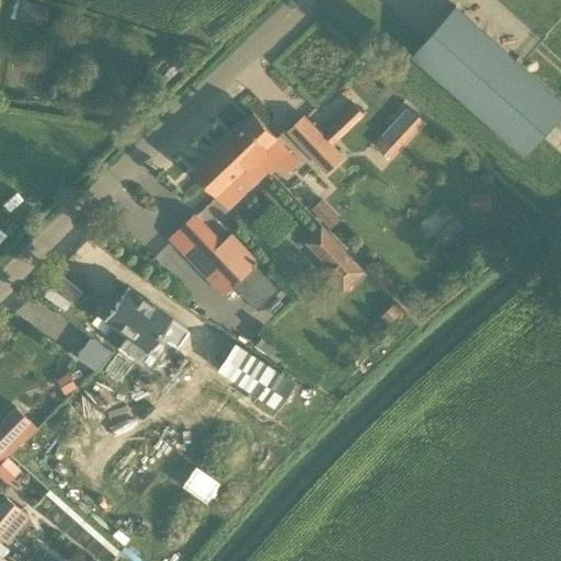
[(20,0),(15,20),(41,26),(46,6),(23,0),(20,0)]
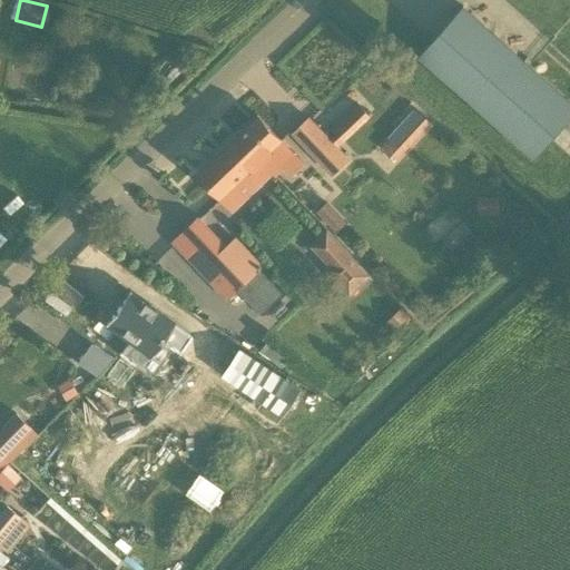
[(569,118),(569,101),(462,6),(418,56),(534,159),(569,118)]
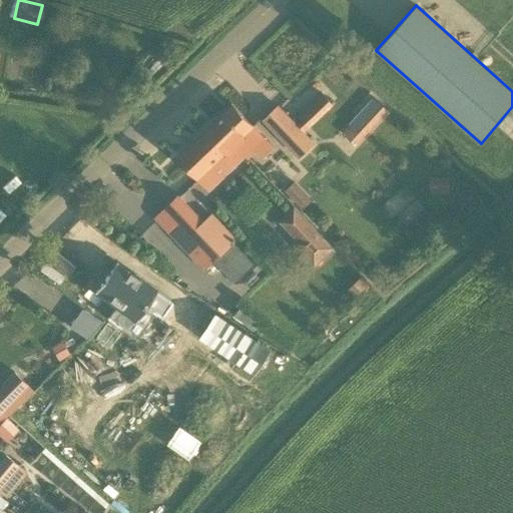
[(356,142),(386,109),(373,97),(343,130),(356,142)]
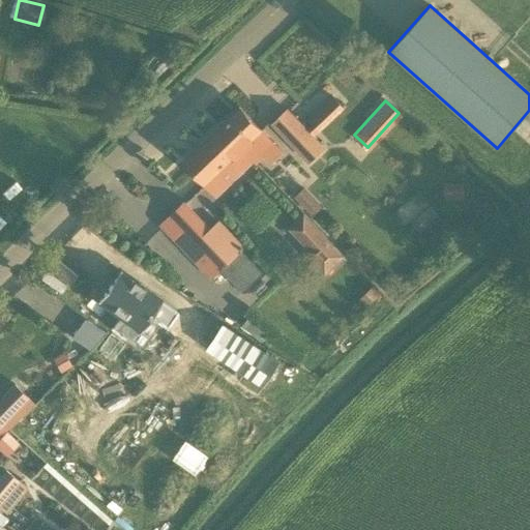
[(286,110),(271,123),(310,162),(323,148),(313,138),(343,109),(337,102),(307,131),(302,126),(286,110)]
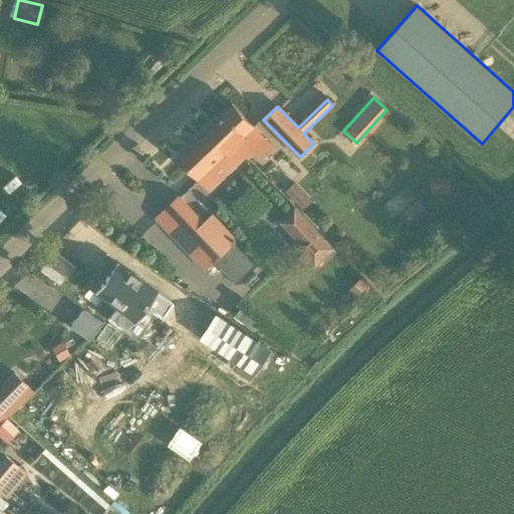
[(243,155),(243,154),(248,159),(256,150),(264,159),(274,149),(264,139),(232,103),(212,122),(243,155)]
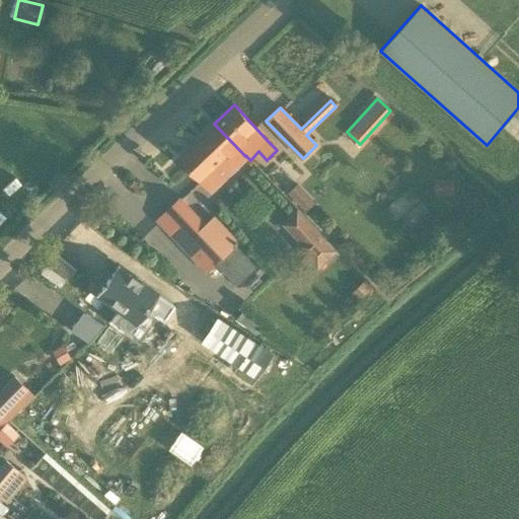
[(214,124),(179,157),(202,181),(212,172),(219,180),(245,156),(214,124)]
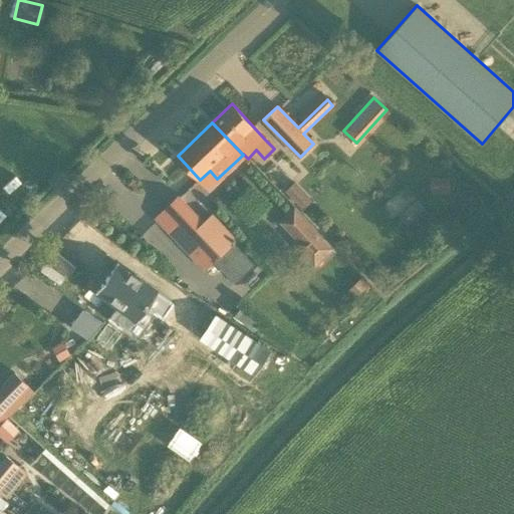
[(431,193),(449,193),(449,178),(431,179),(431,193)]
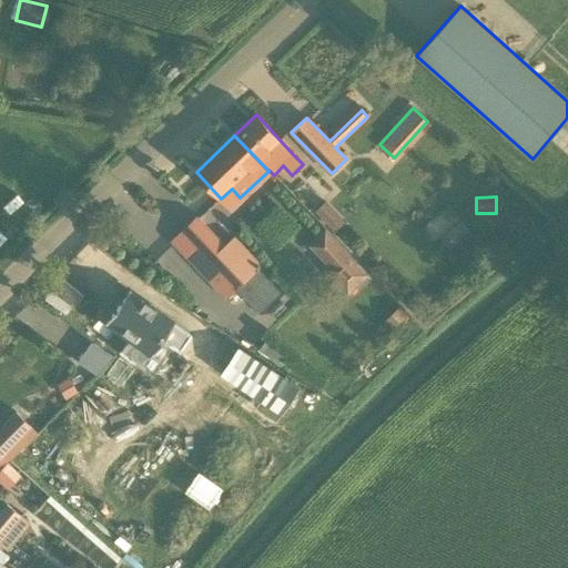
[(326,200),(315,210),(335,231),(346,221),(326,200)]
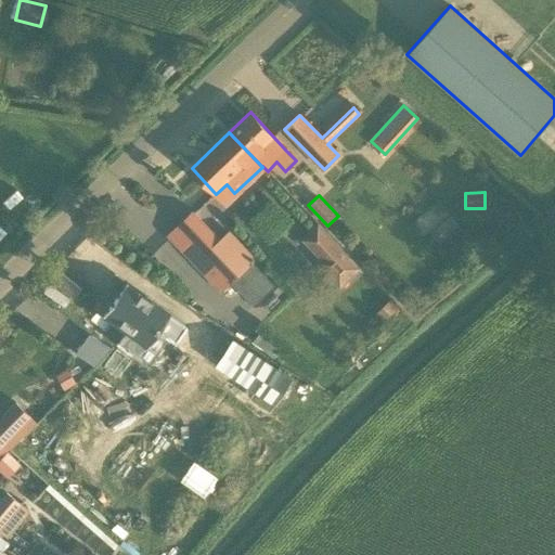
[(178,228),(231,283),(254,306),(275,285),(253,262),(256,259),(230,232),(220,242),(193,213),(178,228)]
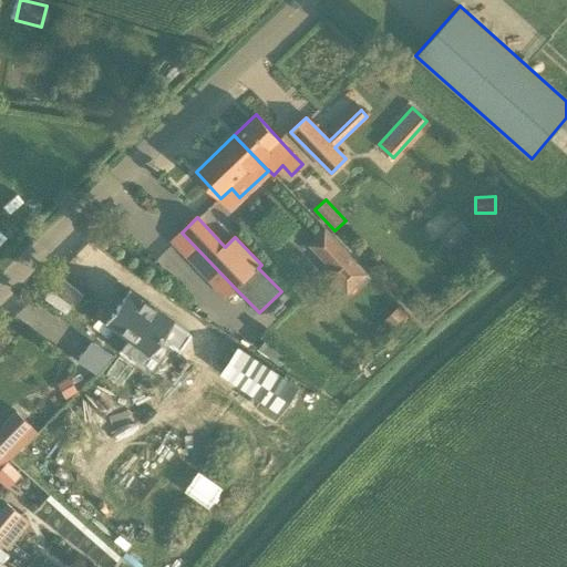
[(327,264),(322,268),(348,294),(368,274),(343,248),(327,264)]
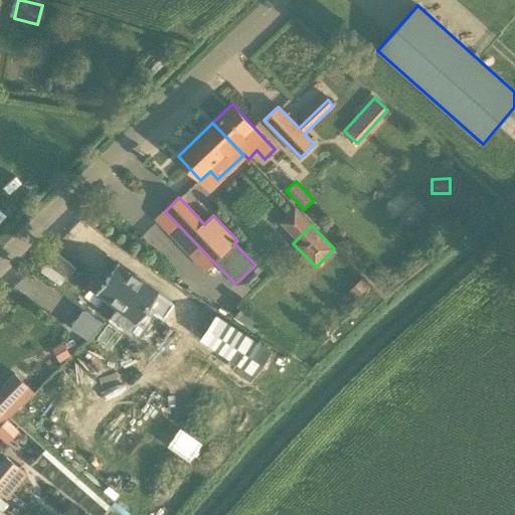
[(117,267),(95,296),(113,310),(105,322),(123,335),(143,309),(160,322),(171,307),(117,267)]
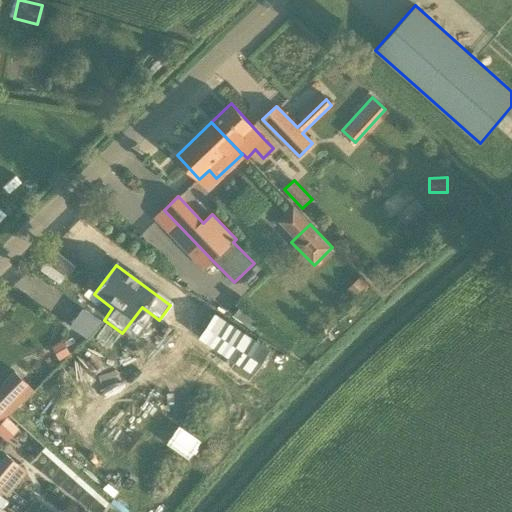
[(84,337),(100,318),(82,304),(67,324),(84,337)]
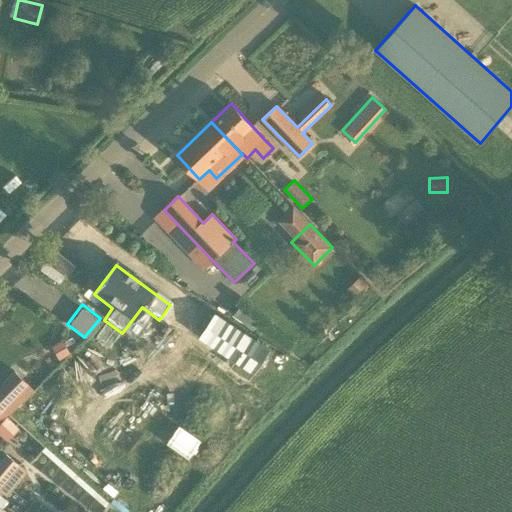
[(242,334),(227,357),(264,382),(279,359),(242,334)]
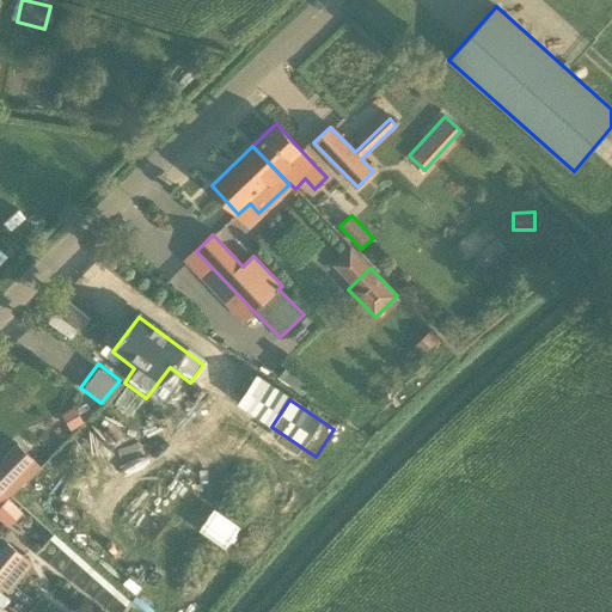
[(7,452),(0,459),(0,505),(11,494),(8,491),(23,477),(25,481),(40,466),(17,444),(7,452)]
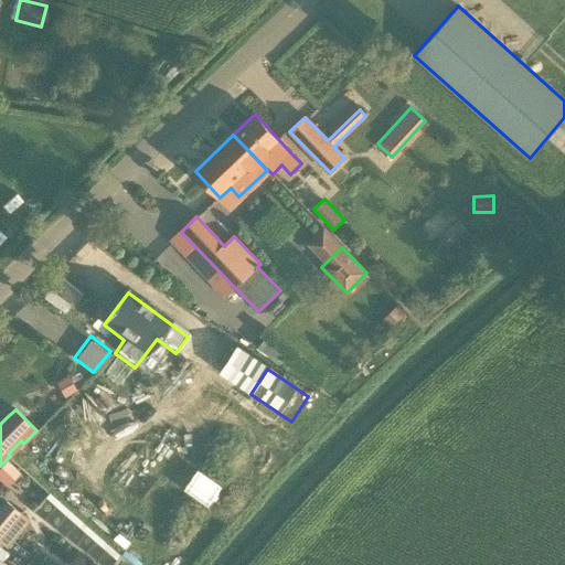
[(7,500),(0,508),(0,542),(3,545),(27,516),(7,500)]
